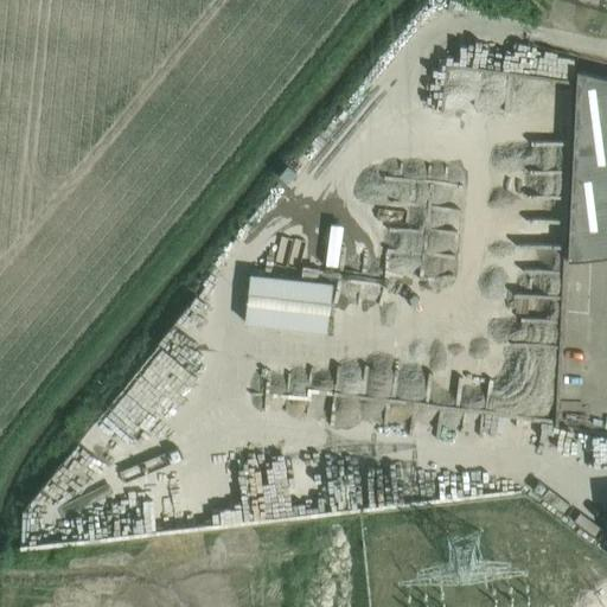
[(449,64),(446,108),(473,109),(477,65),(449,64)]
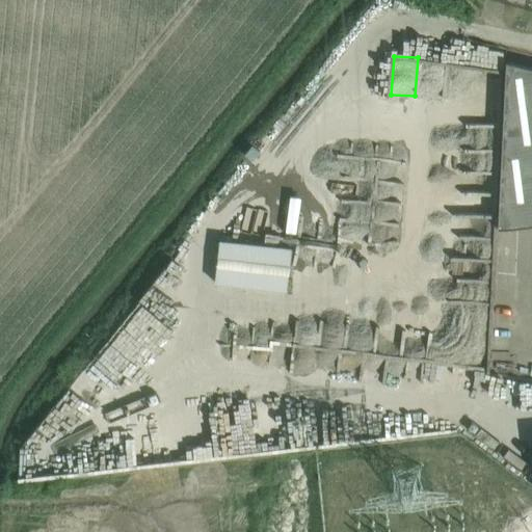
[(531,68),(506,61),(498,225),(531,221),(531,68)]
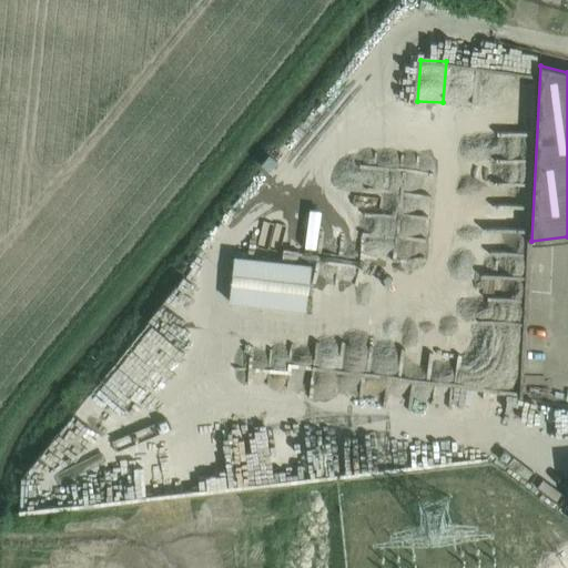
[(496,233),(495,257),(514,259),(515,234),(496,233)]
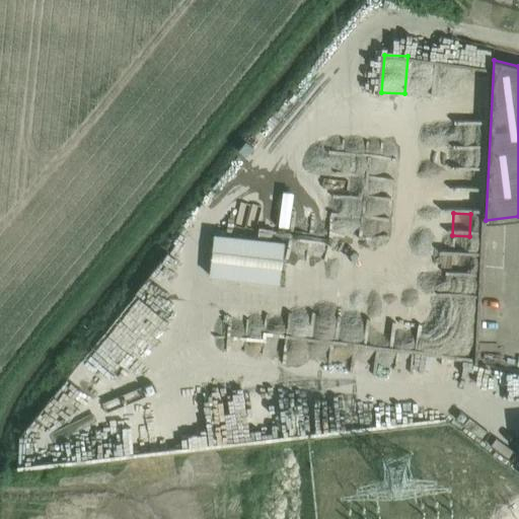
[(280,283),(284,242),(214,234),(209,275),(280,283)]
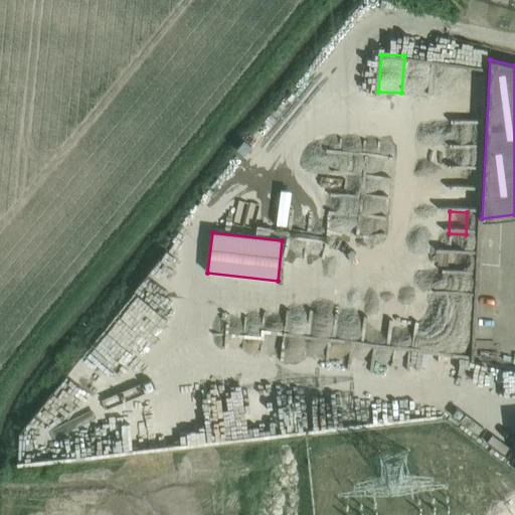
[(484,369),(483,384),(507,384),(507,369),(484,369)]
